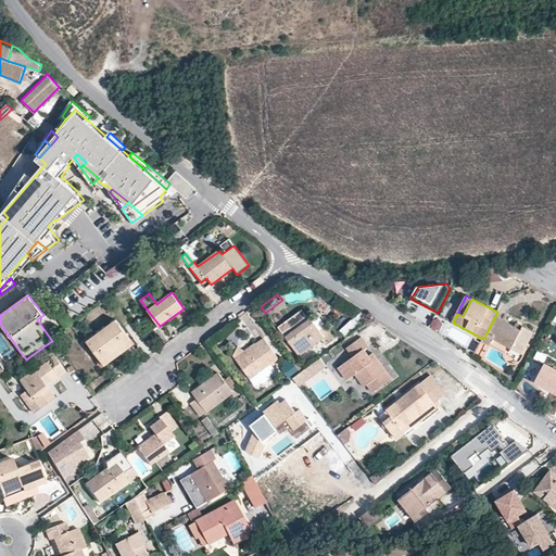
[(279,328),(300,355),(321,339),(325,344),(335,338),(326,325),(319,329),(312,318),(310,320),(302,311),(279,328)]
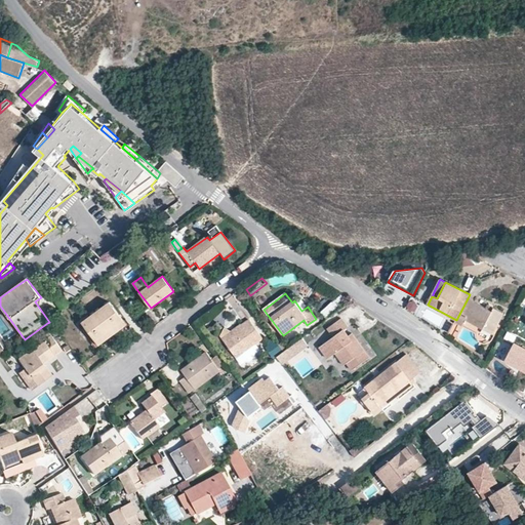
[(468,298),(456,320),(454,322),(461,326),(466,320),(491,334),(503,312),(494,308),(491,311),(468,298)]
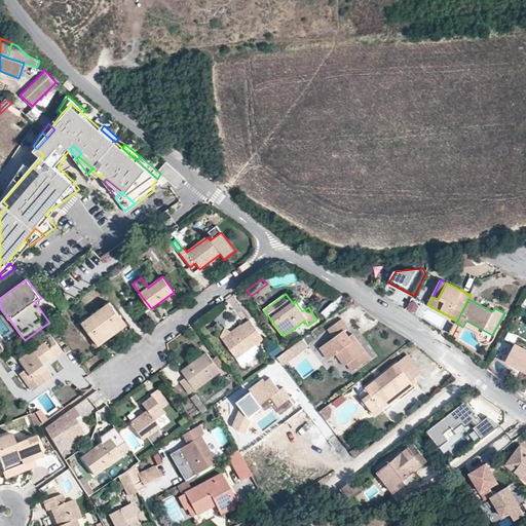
[(302,311),(308,307),(302,300),(297,304),(302,311)]
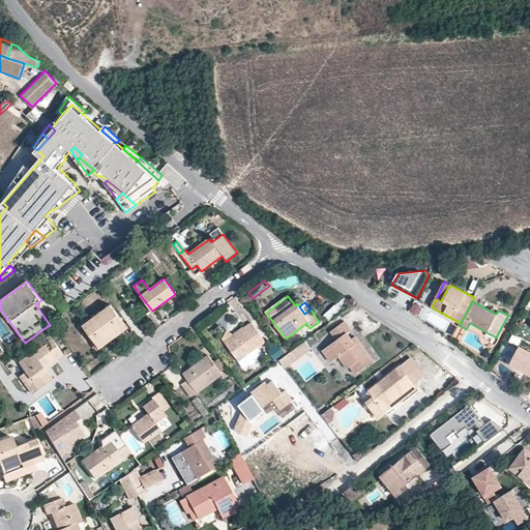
[(127,327),(111,304),(83,325),(99,348),(127,327)]
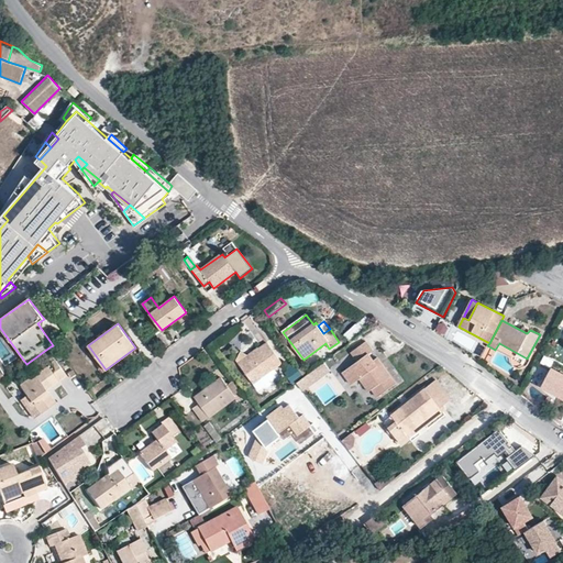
[(351,329),(355,334),(361,330),(356,324),(351,329)]
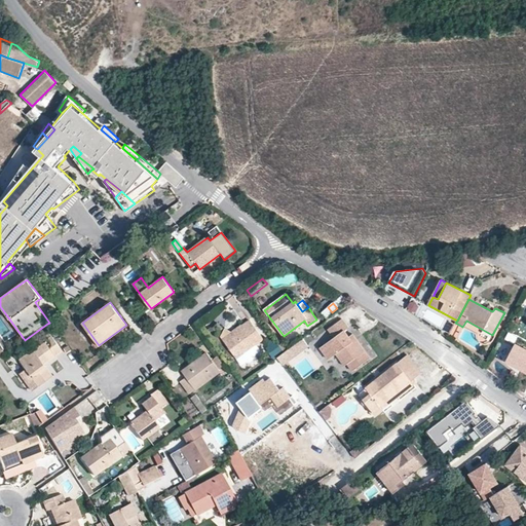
[(322,312),(326,317),(332,312),(328,307),(322,312)]
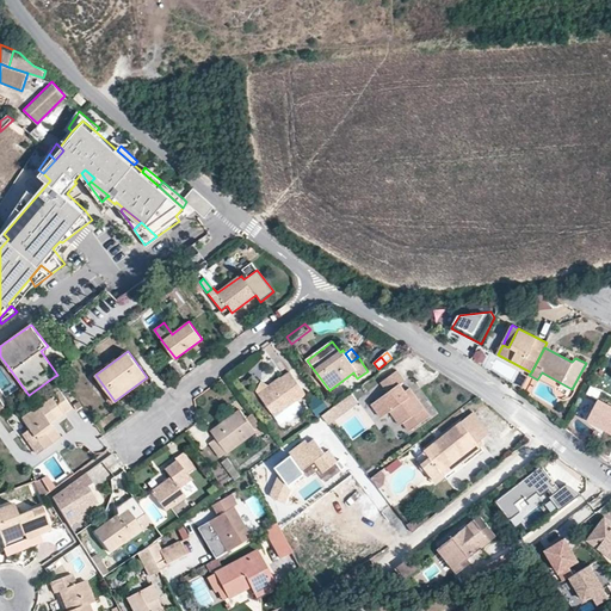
[(430,414),(417,396),(412,399),(406,390),(400,383),(405,380),(397,370),(381,382),(388,392),(371,403),(382,417),(390,411),(400,425),(403,421),(409,430),(430,414)]
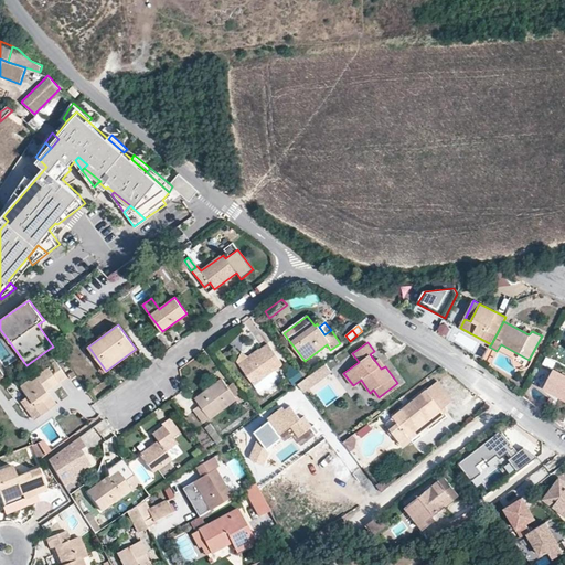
[(477,356),(483,360),(489,349),(482,344),(477,356)]
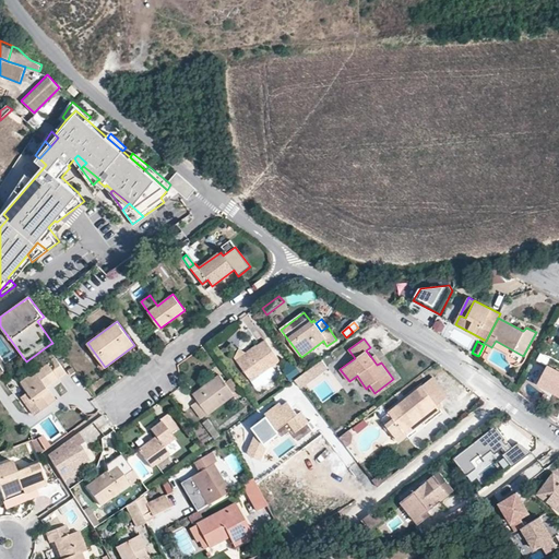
[(280,360),(266,342),(257,348),(238,361),(238,363),(257,388),(262,384),(265,384),(271,381),(272,377),(276,373),(271,366),(280,360)]
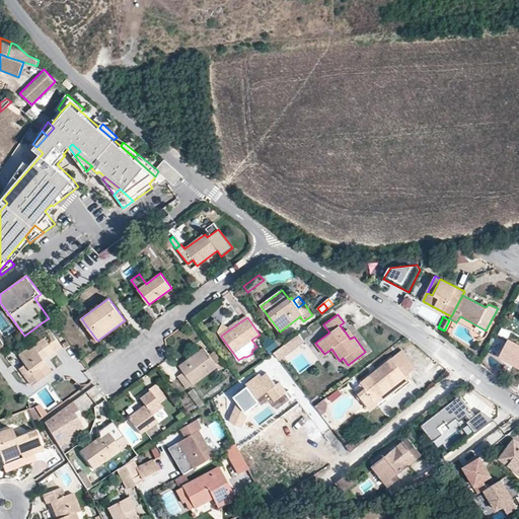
[(218,331),(221,336),(238,323),(236,322),(228,327),(222,323),(218,331)]
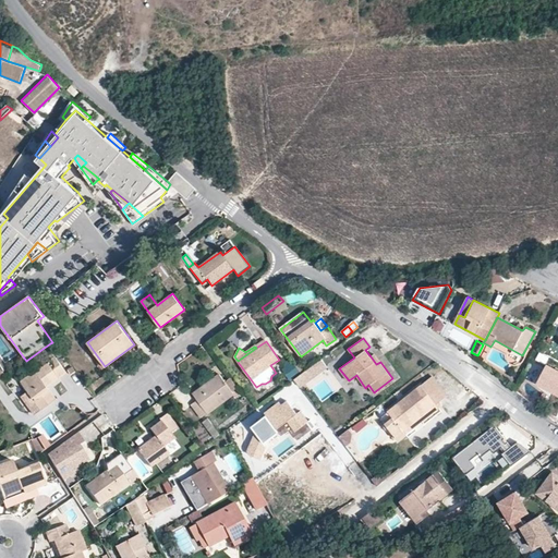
[(34,399),(41,410),(57,399),(48,386),(67,372),(49,349),(43,354),(47,361),(21,381),(32,396),(34,399)]
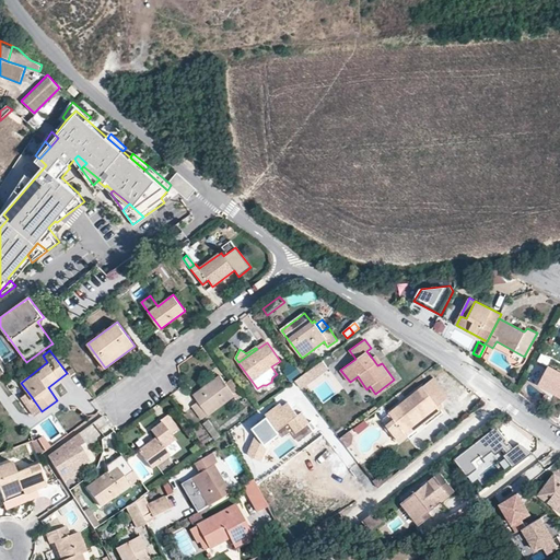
[(377,365),(382,363),(375,354),(372,358),(377,365)]
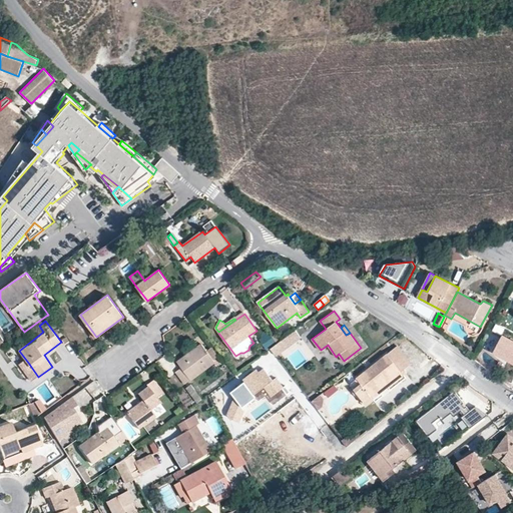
[(277,344),(271,348),(277,355),(299,339),(293,332),(282,340),(277,344)]
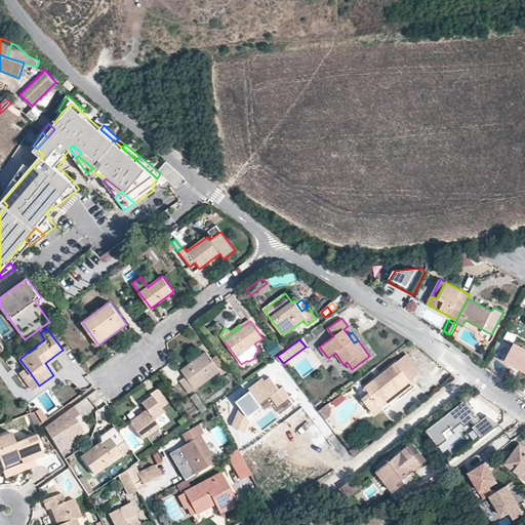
[(283,340),(278,344),(283,352),(288,348),(283,340)]
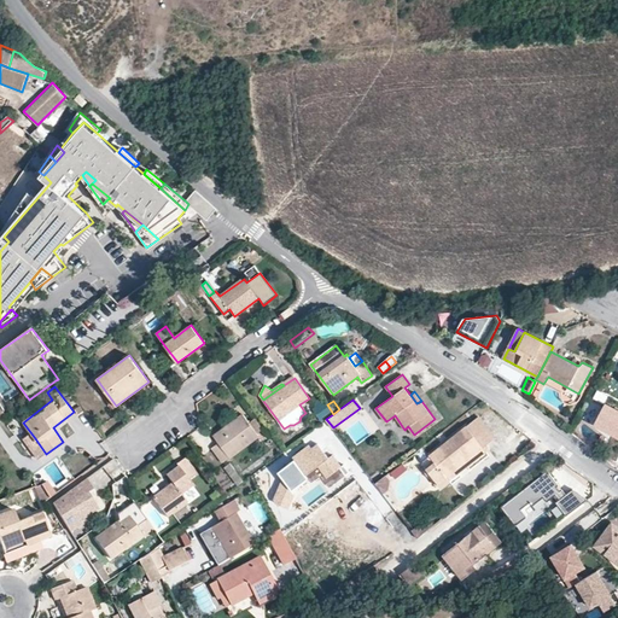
[(617,436),(617,410),(605,404),(594,425),(617,438),(617,436)]
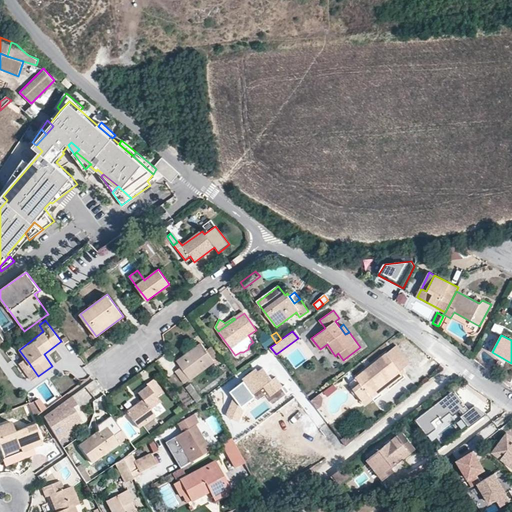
[(214,360),(201,343),(177,361),(181,367),(175,372),(183,383),(190,378),(190,379),(214,360)]
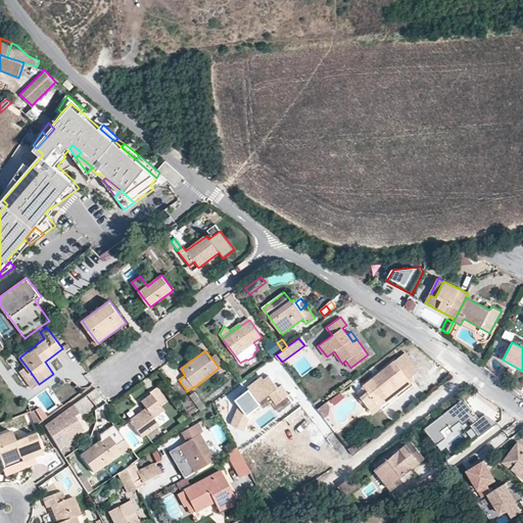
[(405,352),(394,361),(409,378),(419,370),(405,352)]
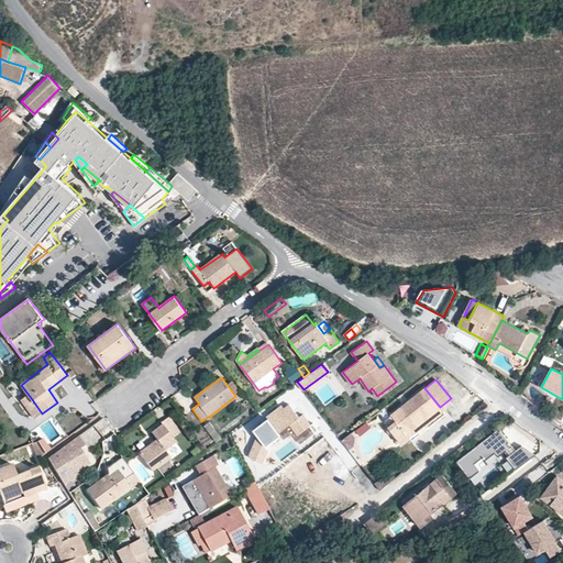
[(25,404),(32,399),(21,385),(14,389),(25,404)]
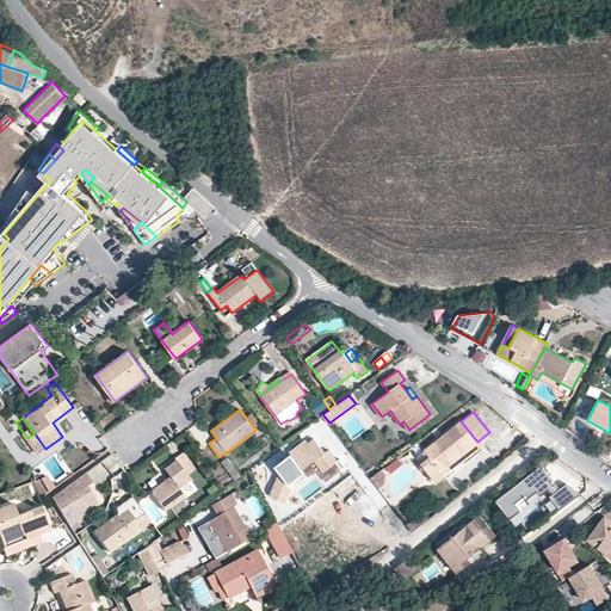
[(430,457),(421,463),(436,482),(445,475),(442,470),(477,442),(461,421),(456,426),(424,451),(430,457)]
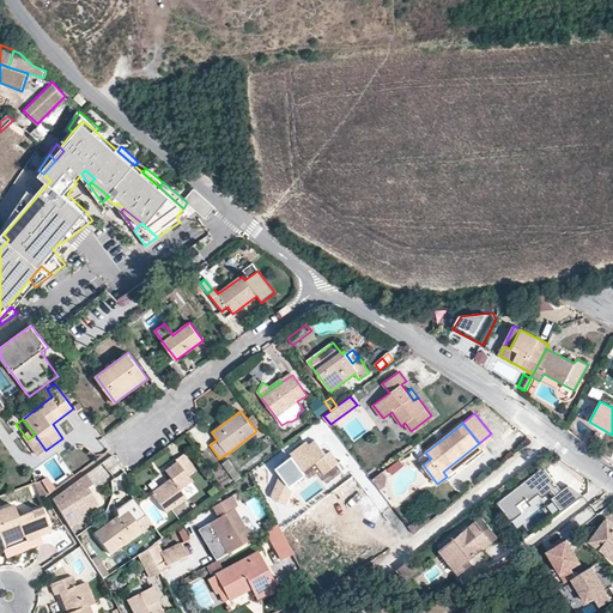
[(38,456),(46,450),(37,438),(30,444),(38,456)]
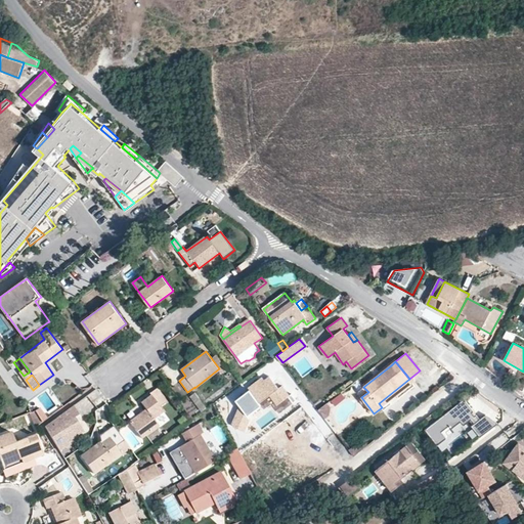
[(264,380),(261,377),(247,387),(250,391),(234,401),(238,406),(246,417),(261,406),(259,403),(269,396),(276,406),(289,397),(281,386),(278,389),(269,377),(264,380)]
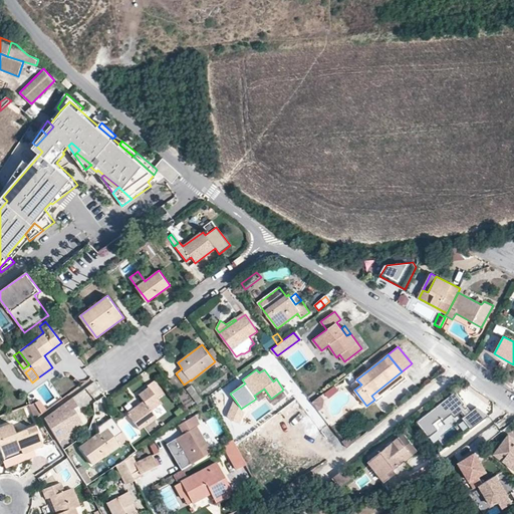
[(405,375),(402,371),(371,396),(374,400),(405,375)]
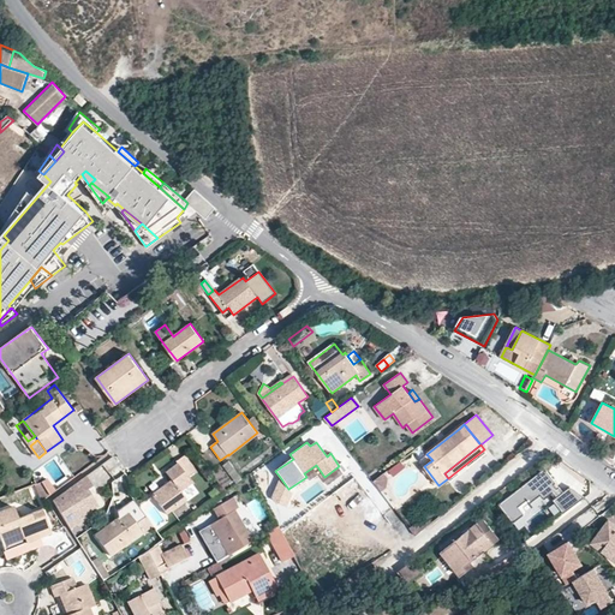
[(419,460),(424,466),(433,460),(427,454),(419,460)]
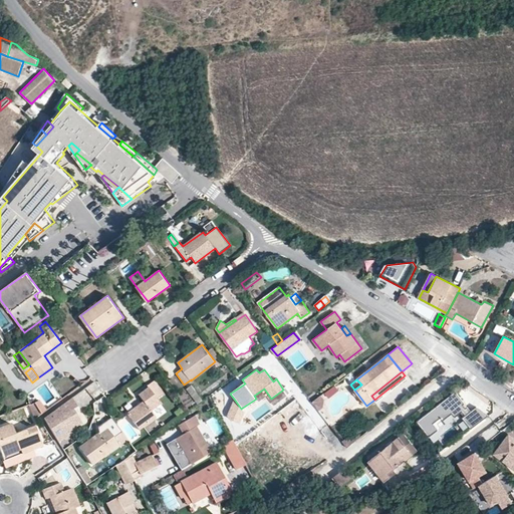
[(138,395),(144,402),(127,414),(140,430),(156,418),(151,411),(161,404),(157,399),(164,394),(154,380),(148,386),(148,387),(138,395)]
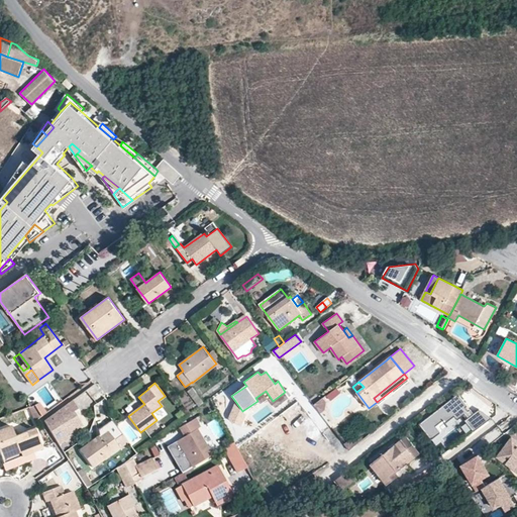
[(471,412),(470,411),(469,411),(466,408),(468,406),(469,408),(470,407),(460,395),(421,424),(432,440),(442,433),(437,427),(445,421),(447,424),(456,417),(459,421),(467,415),(471,419),(468,422),(475,431),(492,419),(482,411),(476,415),(473,411),(471,412)]
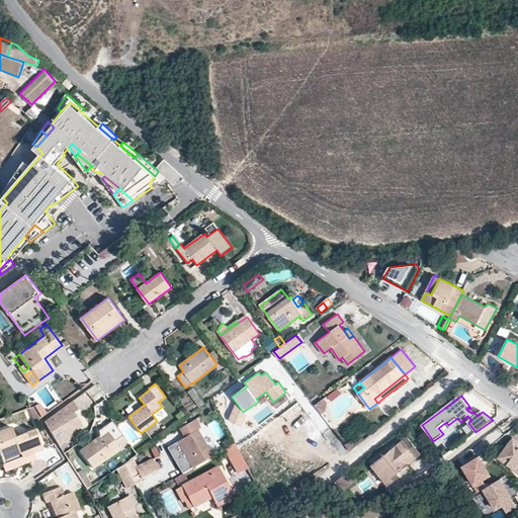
[(323,398),(314,405),(321,413),(325,410),(326,403),(323,398)]
